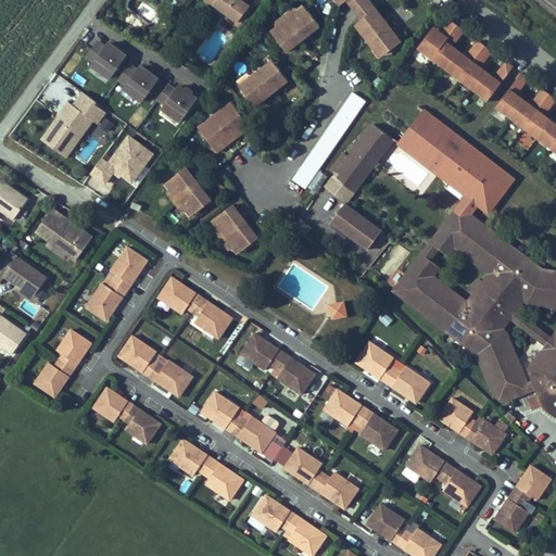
[(250,2),(247,0),(206,0),(212,3),(213,0),(214,0),(239,17),(247,7),(250,2)]
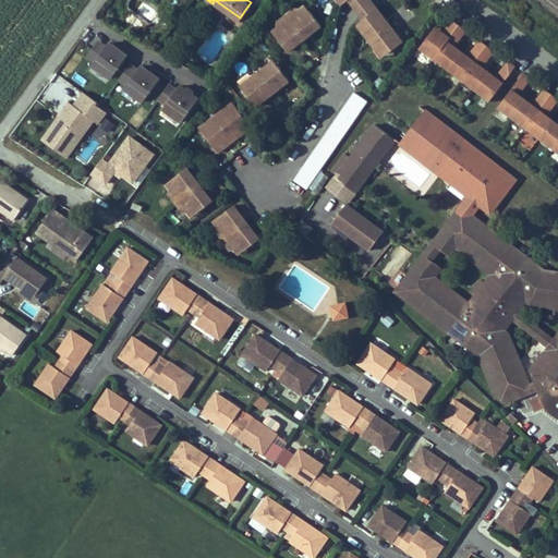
[(296,3),(303,4),(300,0),(292,0),(264,23),(270,32),(273,23),(279,24),(280,16),(289,10),(295,11),(296,3)]
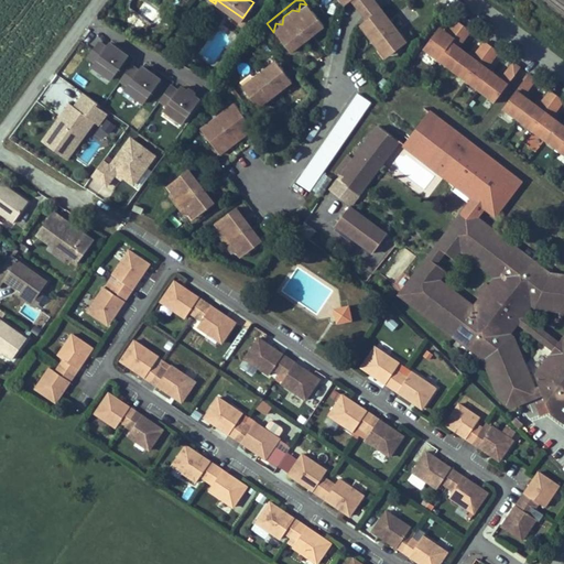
[(342,0),(355,15),(362,10),(373,0),(342,0)]
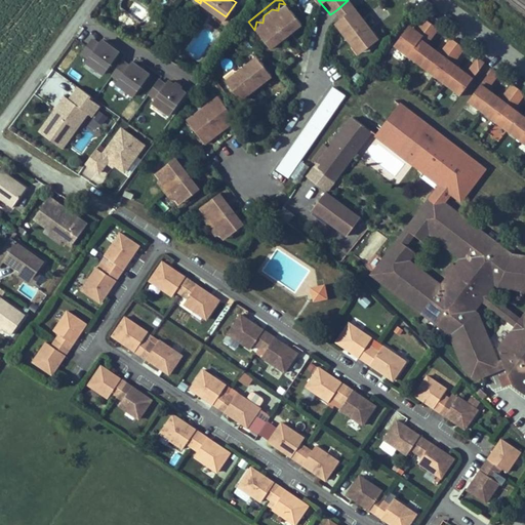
[(356,9),(349,0),(348,0),(337,9),(336,15),(344,16),(342,23),(350,33),(355,33),(354,41),(361,42),(374,33),(367,24),(363,23),(356,13),(356,9)]
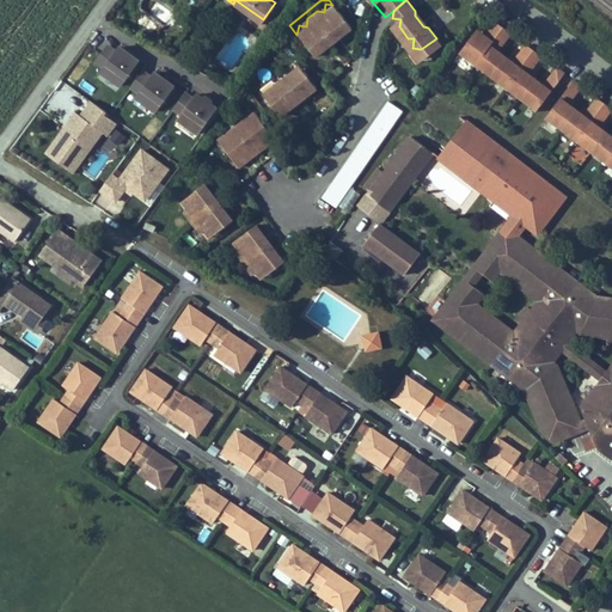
[(337,29),(347,22),(332,5),(325,4),(324,12),(317,11),(307,18),(306,26),(299,25),(297,35),(310,50),(318,43),(319,37),(332,26),(337,29)]
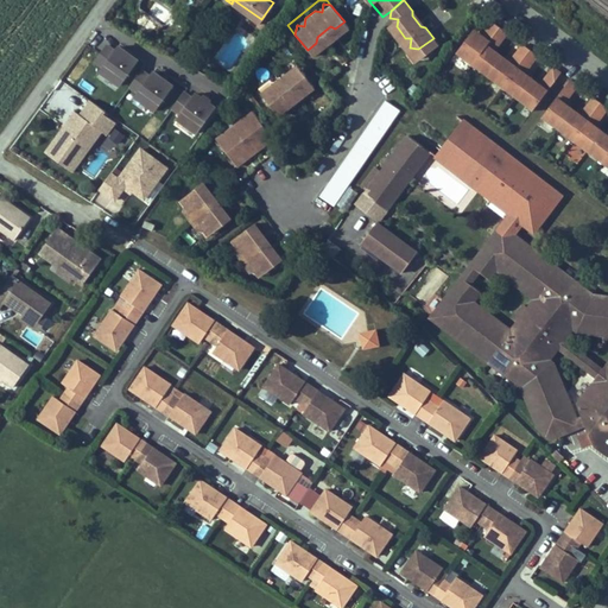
[(279,13),(270,7),(261,19),(258,24),(267,30),(279,13)]
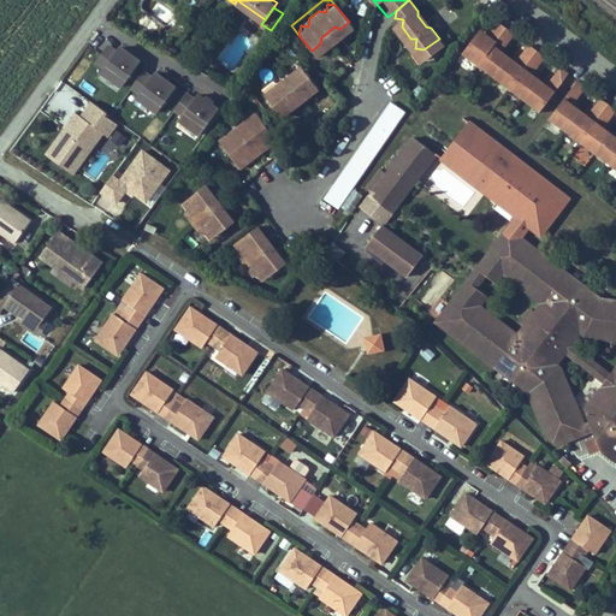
[(418,55),(424,49),(415,48),(416,39),(410,39),(402,27),(403,19),(395,18),(396,11),(388,17),(418,55)]
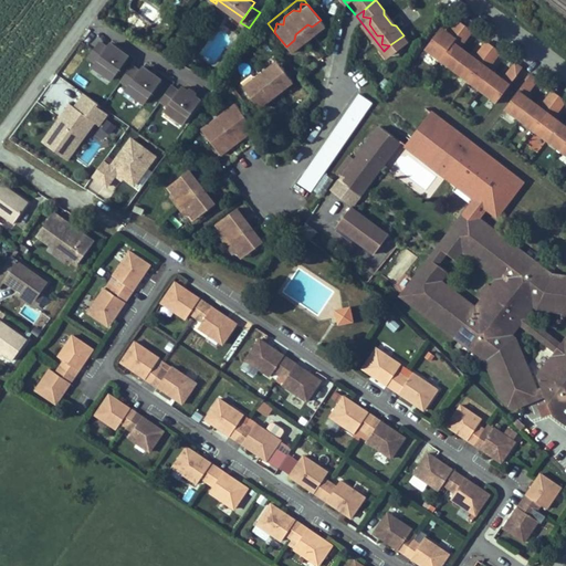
[(396,25),(384,10),(384,14),(391,24),(396,25)]
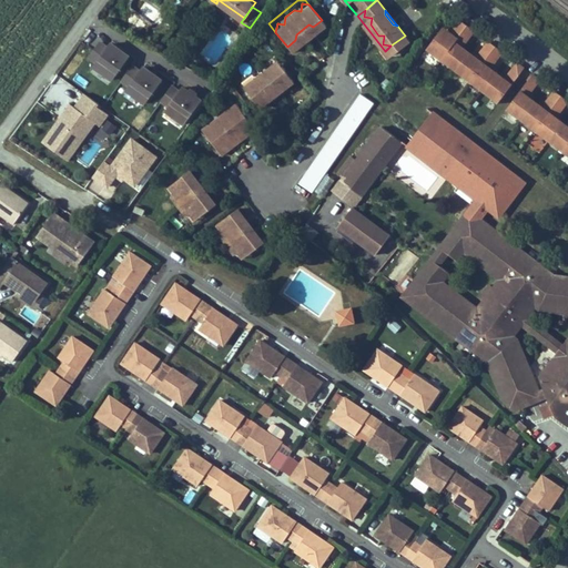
[(446,33),(460,43),(470,30),(456,20),(446,33)]
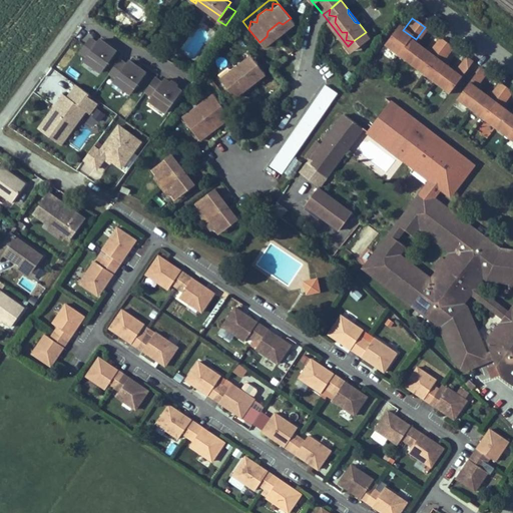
[(267,36),(283,24),(279,22),(268,31),(267,36)]
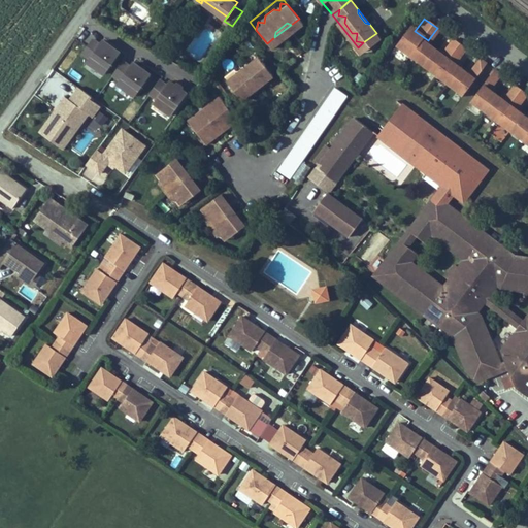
[(405,29),(402,33),(408,38),(411,33),(405,29)]
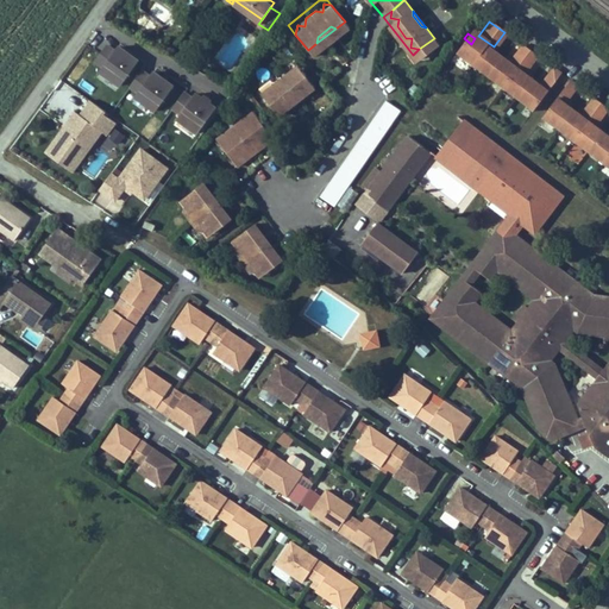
[(476,39),(490,50),(494,46),(478,36),(476,39)]
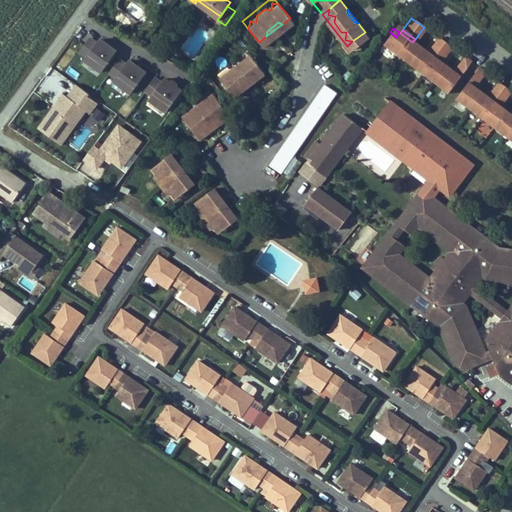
[(390,32),(382,42),(389,48),(391,47),(402,55),(401,57),(415,68),(416,66),(427,74),(426,76),(440,87),(441,86),(447,90),(458,76),(451,71),(438,61),(425,52),(412,42),(400,33),(399,32),(396,37),(390,32)]
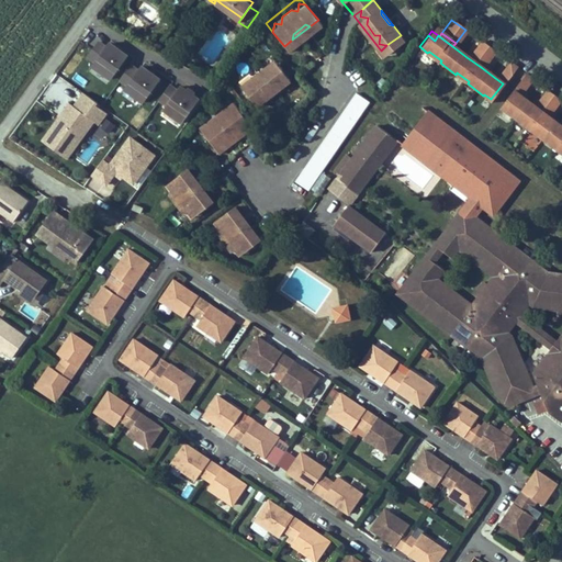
[(470,54),(483,64),(493,51),(480,41),(470,54)]
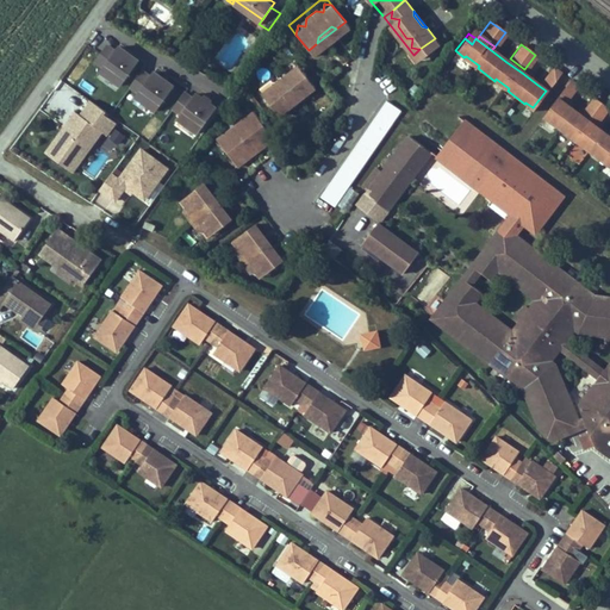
[(120,92),(141,63),(118,48),(116,51),(109,45),(94,64),(103,70),(98,75),(120,92)]
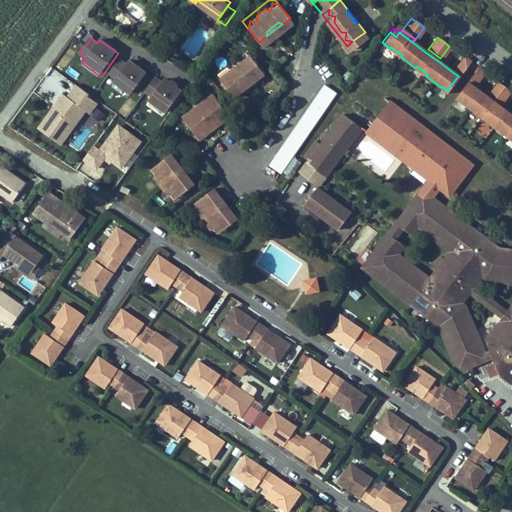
[(242,54),(251,56),(244,48),(215,72),(221,79),(222,72),(227,73),(230,65),(235,61),(240,62),(242,54)]
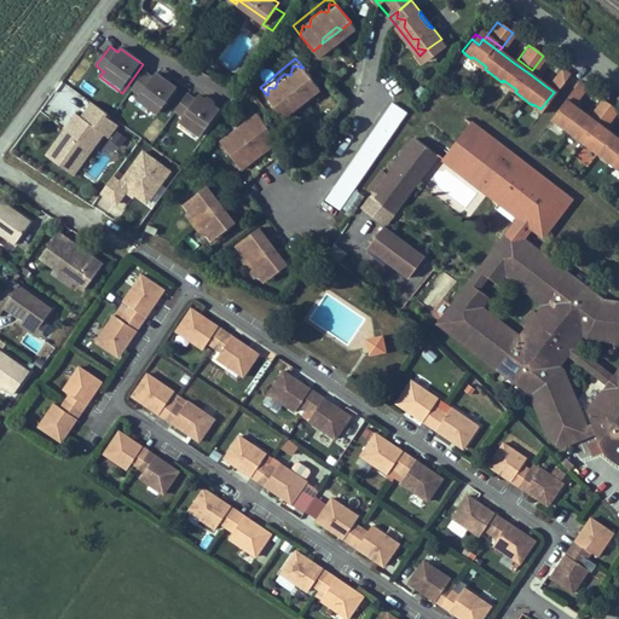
[(530,74),(532,70),(518,59),(514,63),(530,74)]
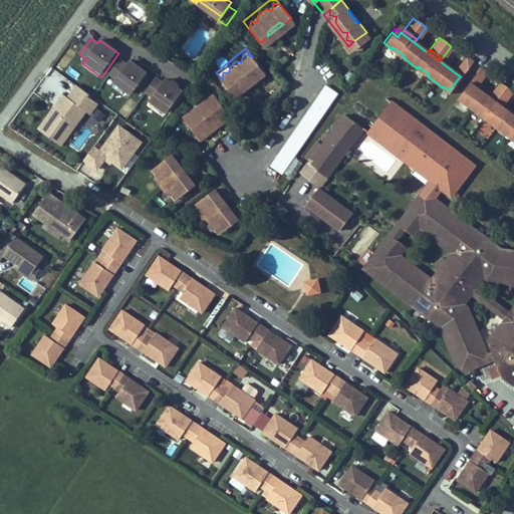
[(66,69),(74,55),(66,51),(58,65),(66,69)]
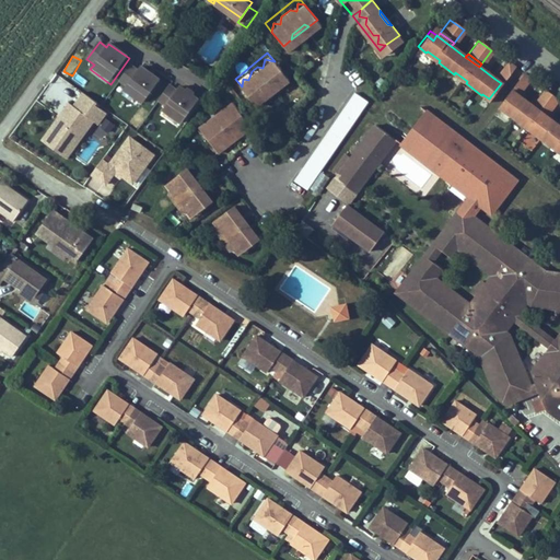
[(276,82),(284,76),(275,61),(265,59),(263,68),(257,67),(252,71),(248,80),(243,79),(242,86),(253,101),(261,94),(261,89),(271,81),(276,82)]
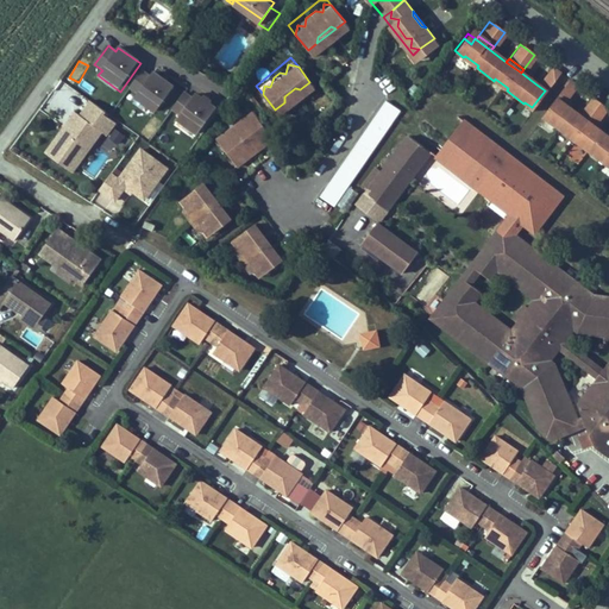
[(547,87),(558,73),(550,67),(539,81),(547,87)]
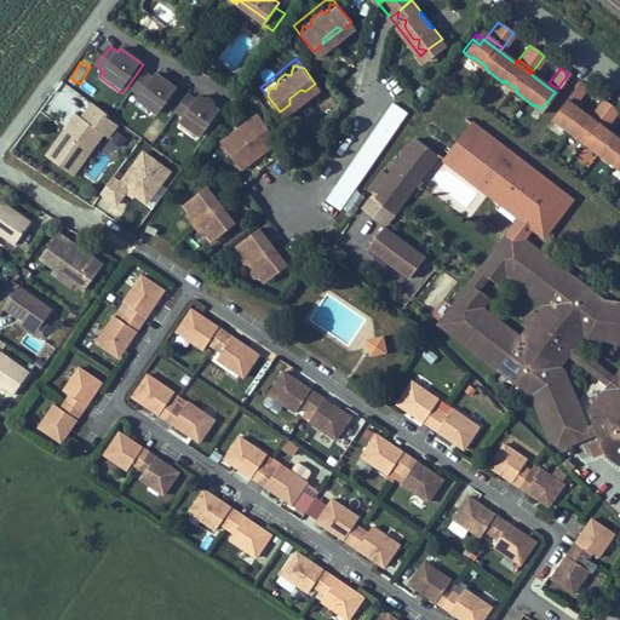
[(159,119),(179,90),(158,74),(154,78),(147,72),(132,91),(141,97),(136,103),(159,119)]
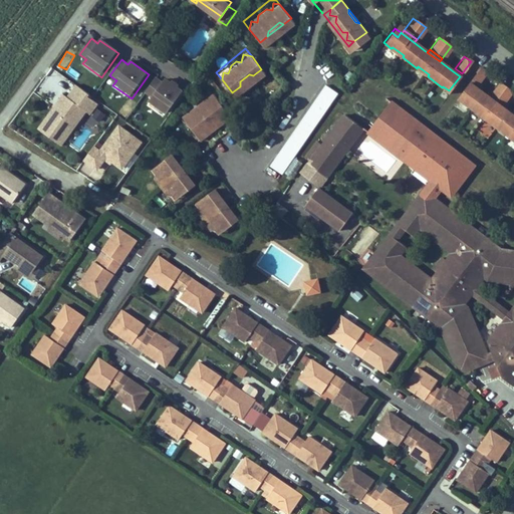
[(487,73),(481,68),(472,80),(478,85),(487,73)]
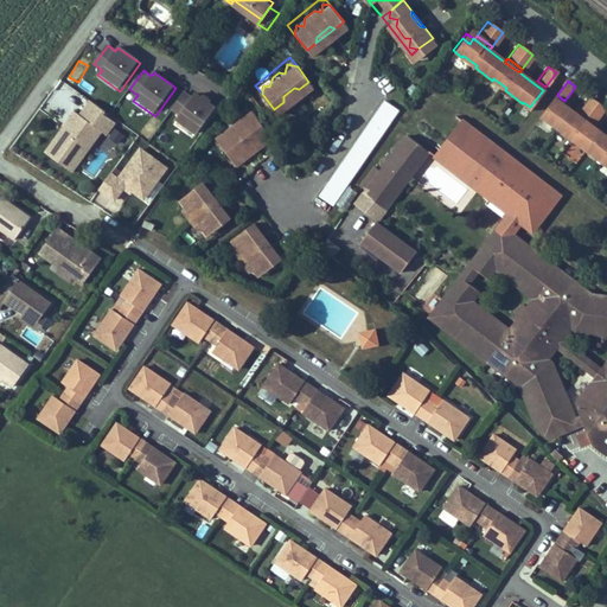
[(283,102),(299,89),(294,88),(283,96),(283,102)]
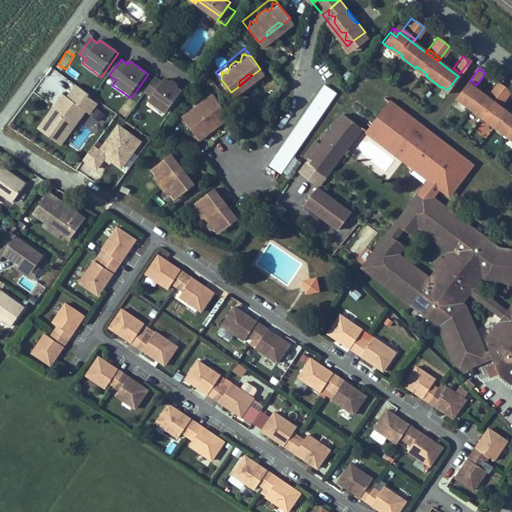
[(166,115),(182,92),(177,89),(179,87),(172,82),(170,84),(164,80),(162,83),(156,78),(145,93),(152,98),(148,103),(166,115)]
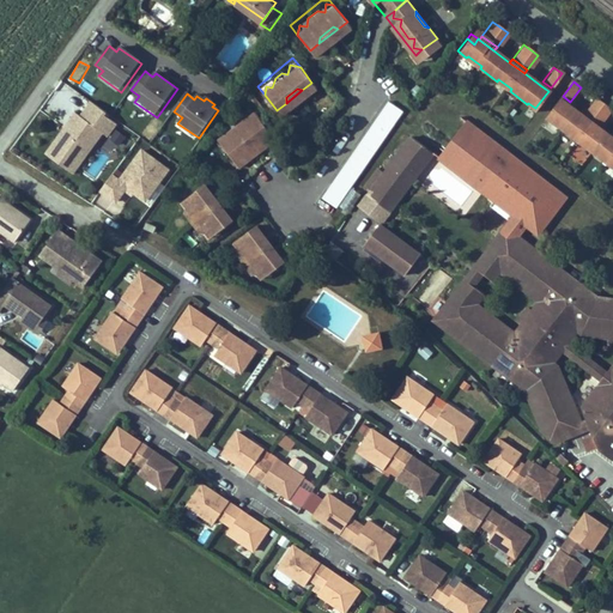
[(612,139),(602,131),(587,120),(568,104),(560,99),(546,117),(557,126),(556,127),(574,140),(575,138),(588,147),(587,150),(605,162),(606,161),(612,164),(612,139)]
